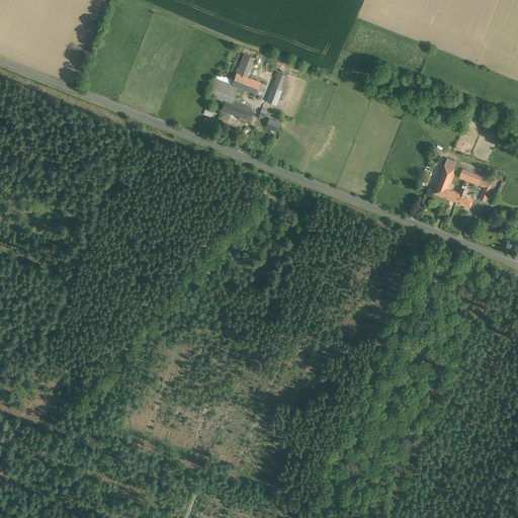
[(256,59),(244,54),(236,73),(249,78),(252,70),(256,59)]
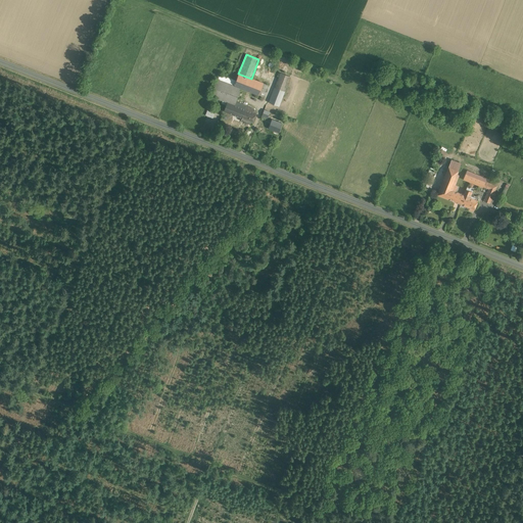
[(263,74),(254,70),(251,79),(259,82),(263,74)]
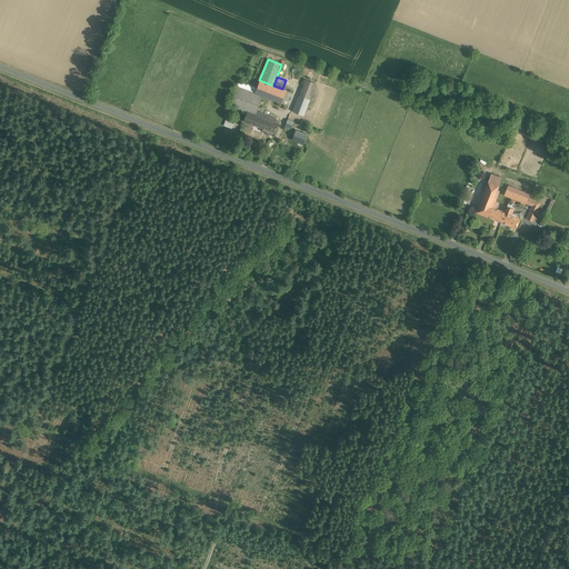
[(273,86),(259,80),(257,88),(255,92),(255,93),(262,96),(288,106),(292,93),(282,89),(273,86)]
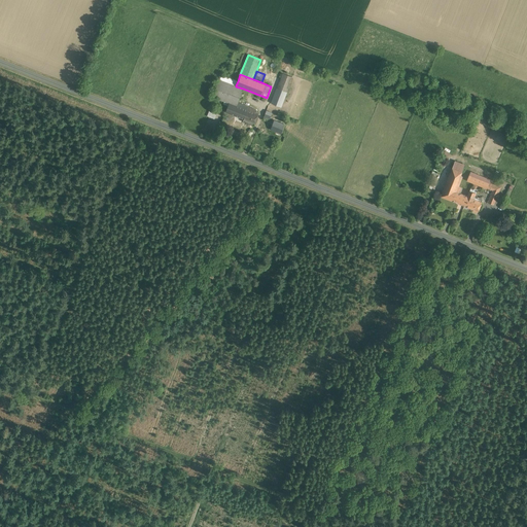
[(283,74),(272,103),(281,106),(292,77),(283,74)]
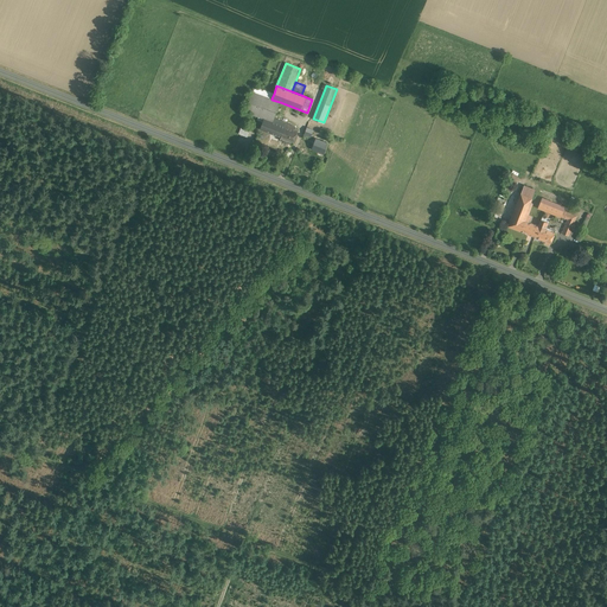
[(274,94),(254,87),(251,91),(272,98),(274,94)]
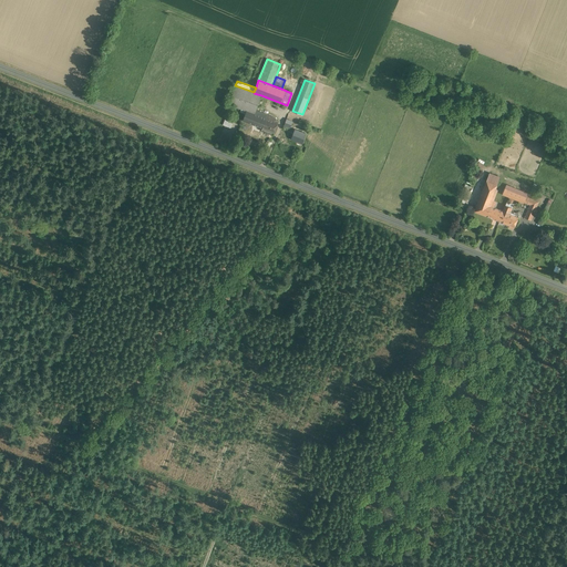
[(254,92),(235,85),(228,104),(247,112),(247,111),(255,114),(256,111),(261,95),(254,93),(254,92)]
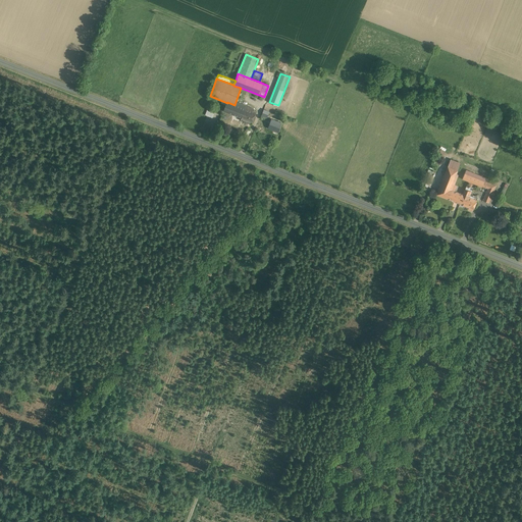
[(245,106),(236,102),(235,105),(227,102),(227,103),(224,111),(241,117),(245,106)]
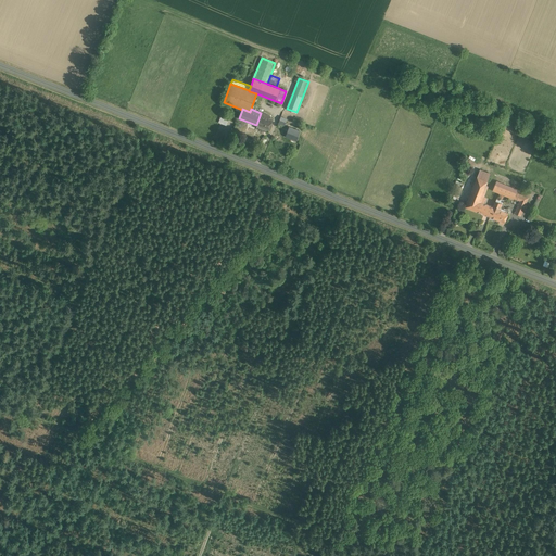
[(267,115),(261,113),(256,125),(257,125),(256,128),(268,133),(273,121),(266,118),(267,115)]
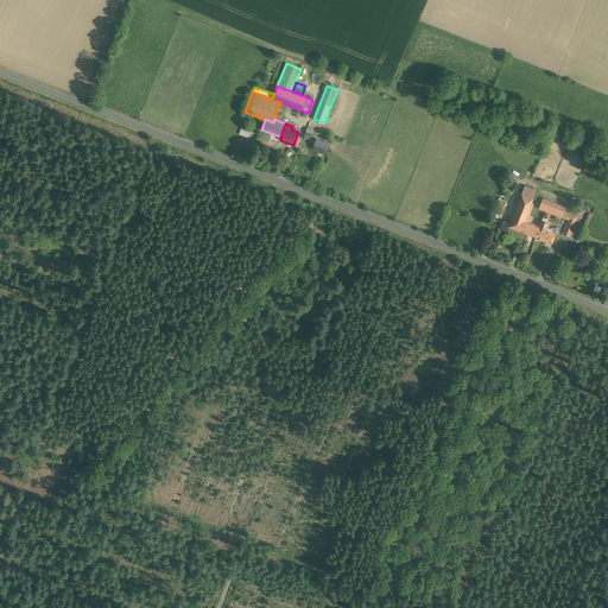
[(239,134),(248,137),(251,130),(241,126),(239,134)]
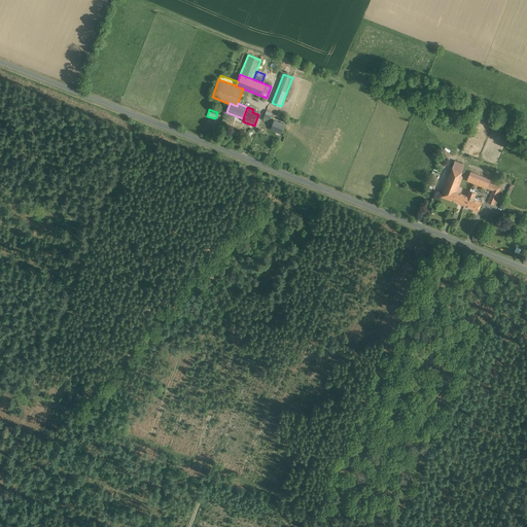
[(284,125),(274,120),(271,130),(281,134),(284,125)]
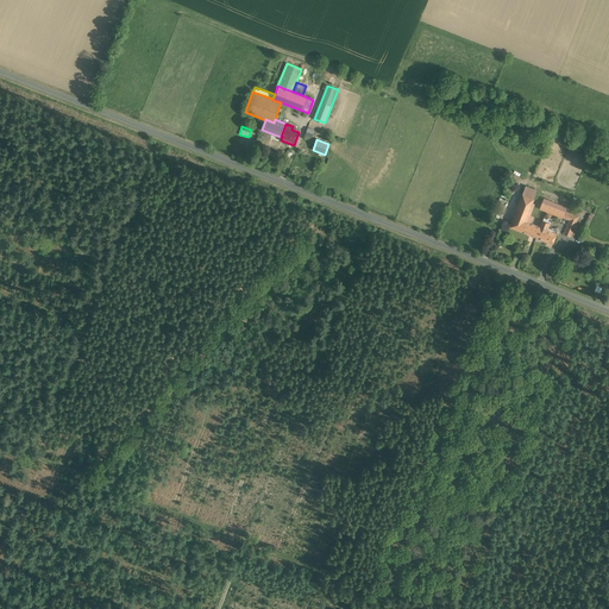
[(533,198),(522,194),(516,207),(531,213),(534,203),(532,202),(533,198)]
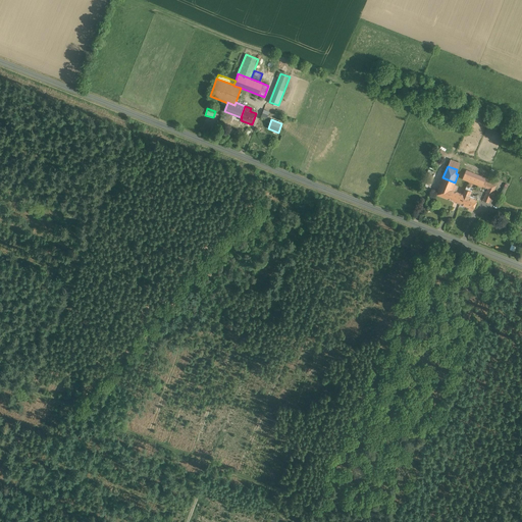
[(476,174),(471,172),(470,172),(466,171),(463,178),(482,187),(484,181),(488,172),(478,168),(476,174)]
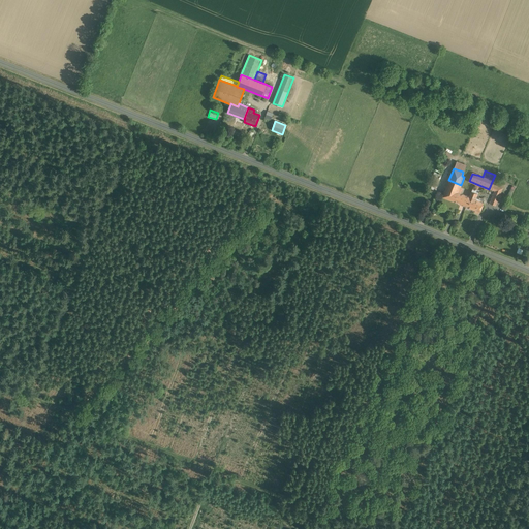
[(461,185),(448,180),(442,196),(460,204),(463,194),(460,193),(463,188),(460,187),(461,185)]
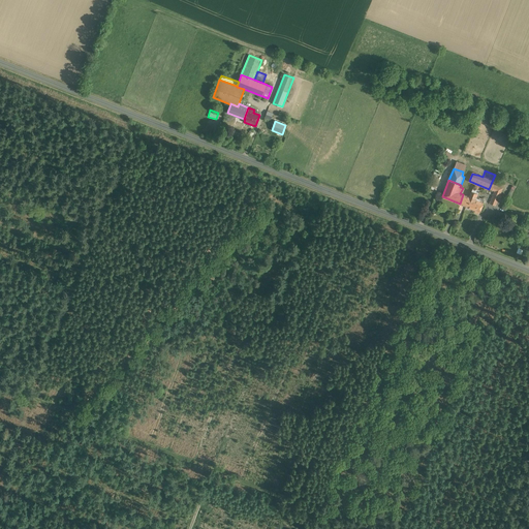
[(502,188),(491,184),(489,189),(494,191),(490,203),(495,206),(502,188)]
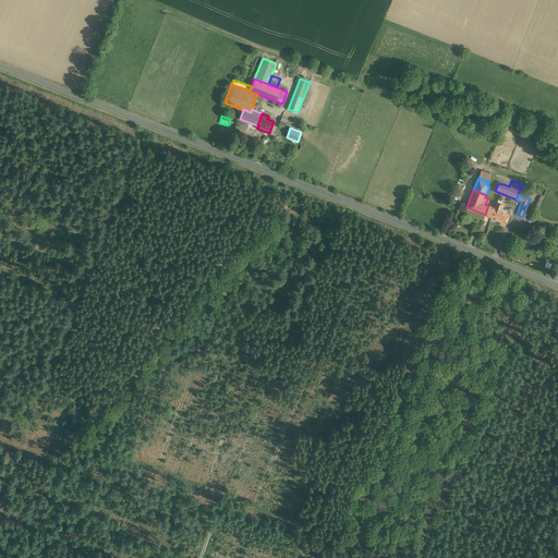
[(501,208),(500,210),(488,205),(485,215),(501,221),(500,223),(505,225),(510,211),(501,208)]
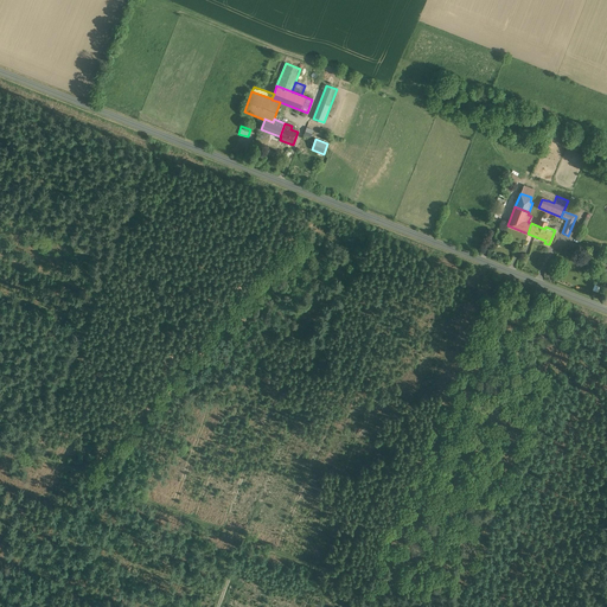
All buildings are outlined.
